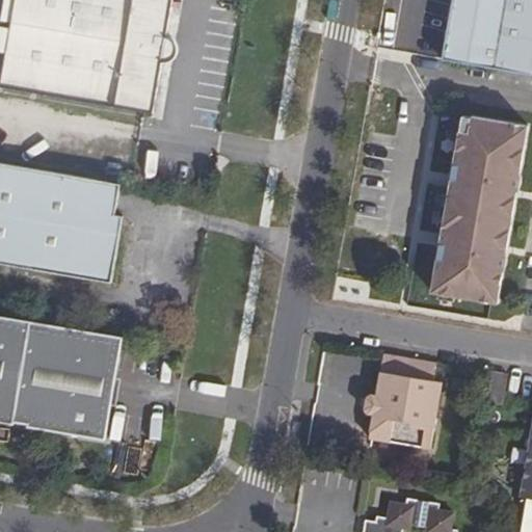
[(14,0),(0,84),(0,85),(154,112),(173,0),(14,0)]
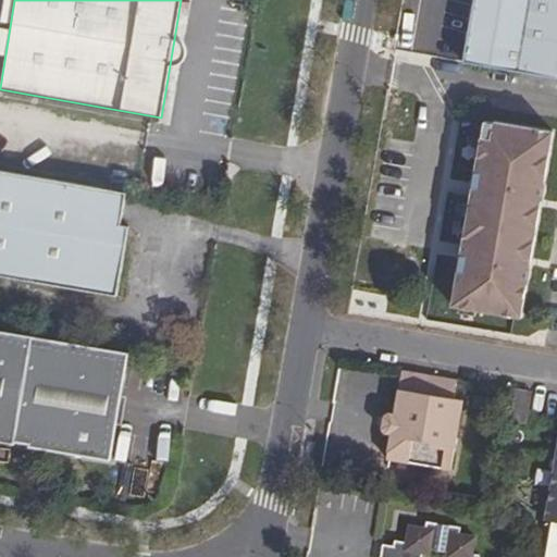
[(556,0),(474,0),(465,62),(556,77),(556,0)]
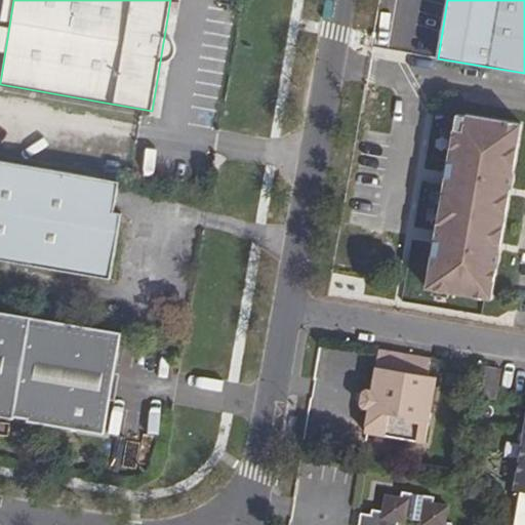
[(457,114),(454,130),(465,131),(467,116),(457,114)]
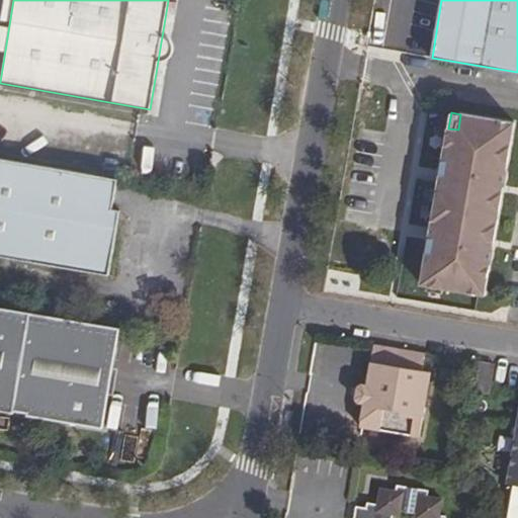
[(427,252),(421,284),(485,294),(490,261),(492,259),(493,256),(492,250),(490,248),(489,247),(487,246),(485,245),(482,245),(482,239),(494,242),(502,192),(491,190),(492,185),(496,185),(497,185),(498,185),(500,185),(501,185),(502,184),(503,183),(504,183),(506,181),(507,177),(507,175),(506,171),(514,123),(460,114),(458,130),(448,128),(443,160),(449,161),(445,184),(439,183),(431,229),(437,230),(433,253),(427,252)]
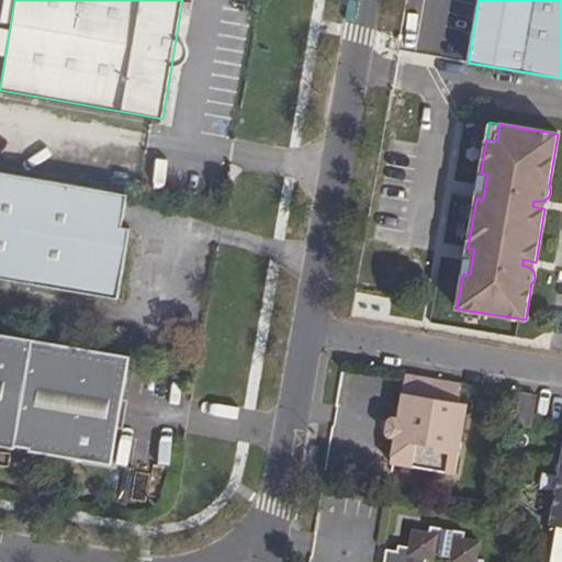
[(0,171),(0,277),(117,299),(130,227),(122,226),(127,194),(0,171)]
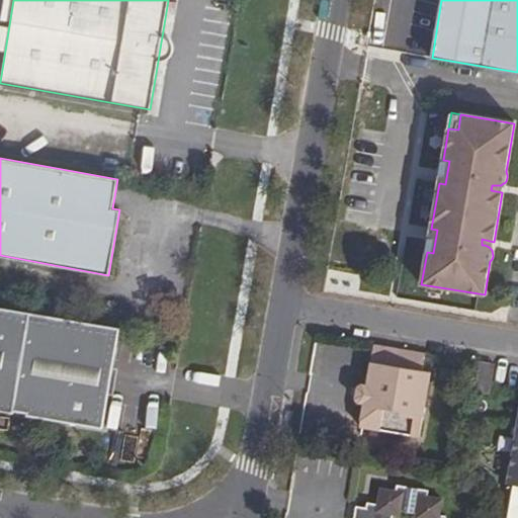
[(449,161),(443,160),(439,183),(445,184),(449,161)]
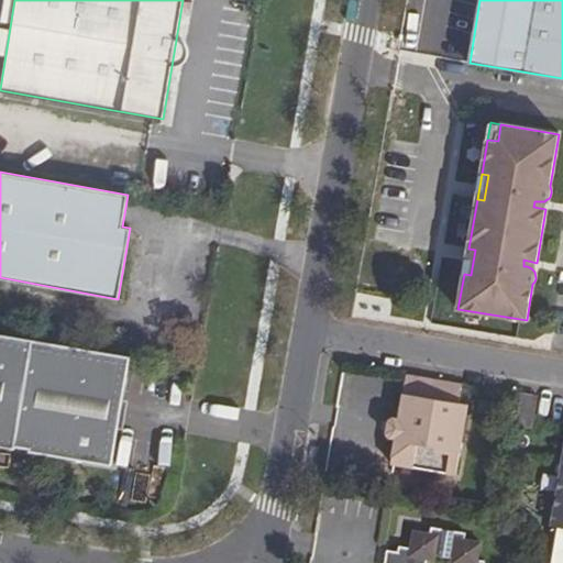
[(533,207),(545,209),(548,199),(547,199),(545,200),(544,201),(543,201),(541,201),(540,201),(539,201),(534,201),(533,207)]
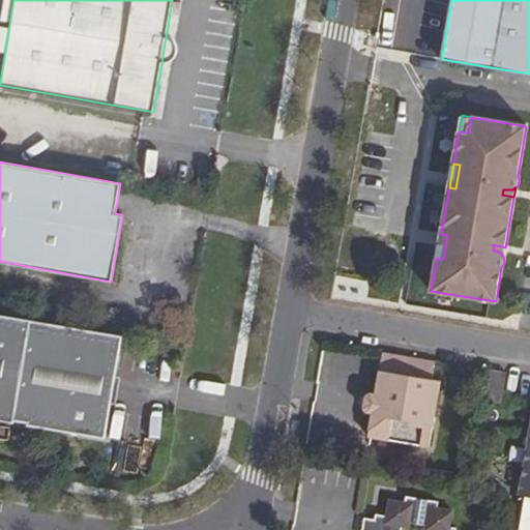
[(441,234),(437,258),(443,259),(447,235),(441,234)]
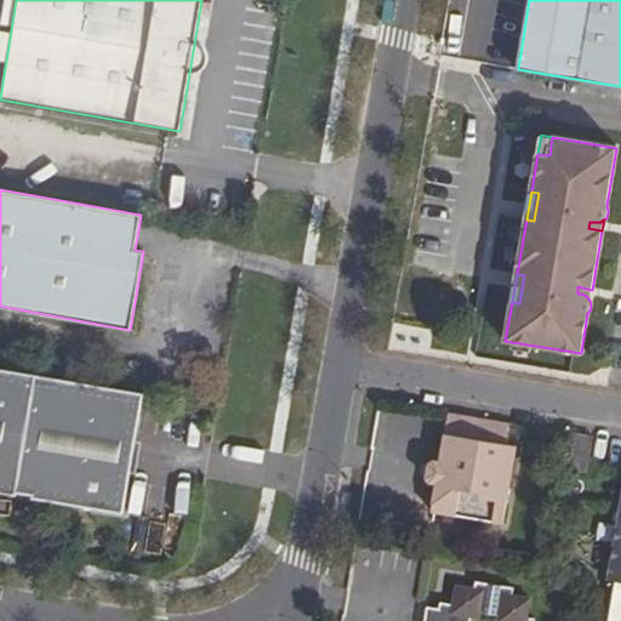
[(590,300),(592,290),(577,286),(577,294),(581,294),(584,295),(586,296),(587,297),(590,300)]
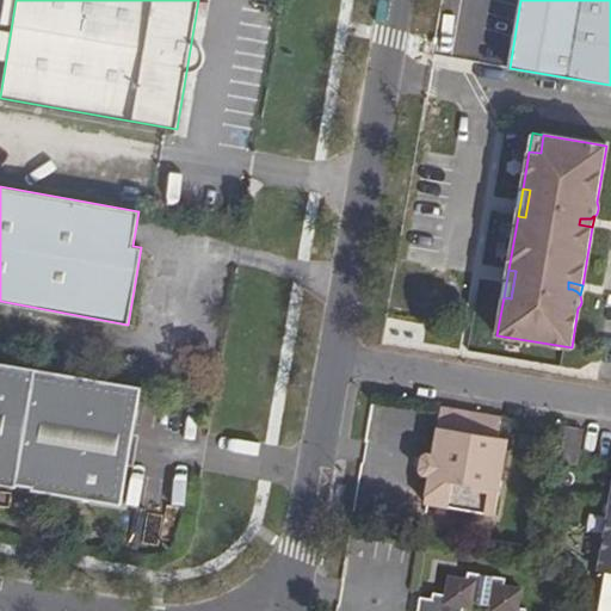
[(142,388),(0,362),(0,483),(14,486),(16,483),(29,485),(28,488),(122,505),(142,388)]
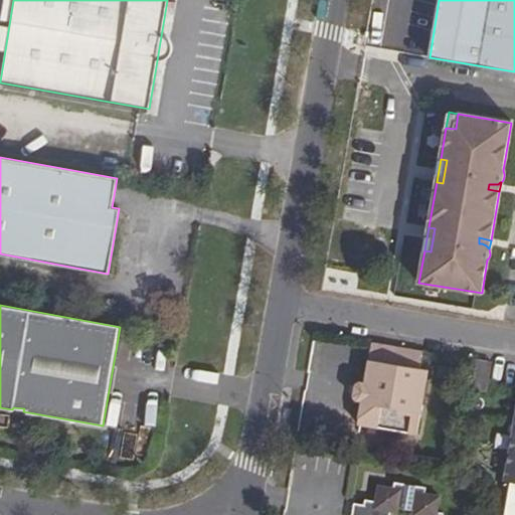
[(416,435),(427,370),(418,369),(422,351),(393,346),(371,342),(368,360),(364,382),(358,382),(354,384),(352,396),(355,399),(361,401),(357,423),(416,435)]
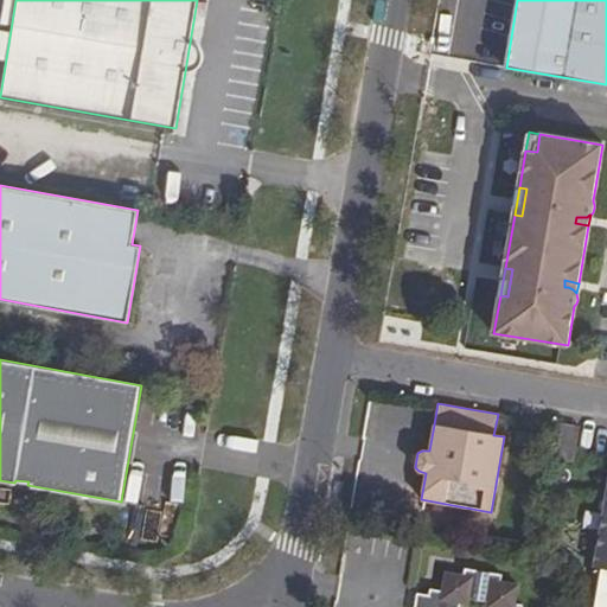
[(580,427),(561,425),(554,458),(574,461),(580,427)]
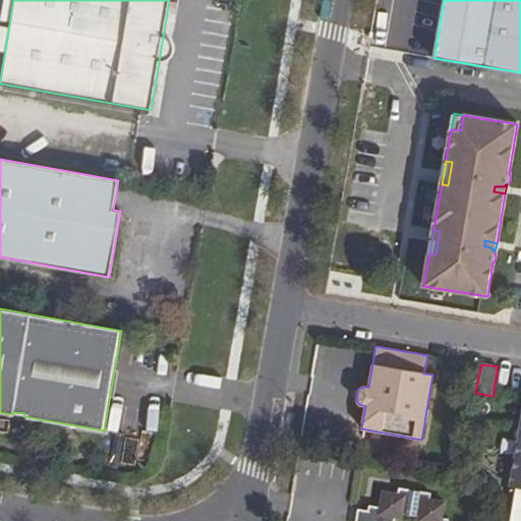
[(520,520),(520,419),(510,486),(516,487),(510,520),(520,520)]
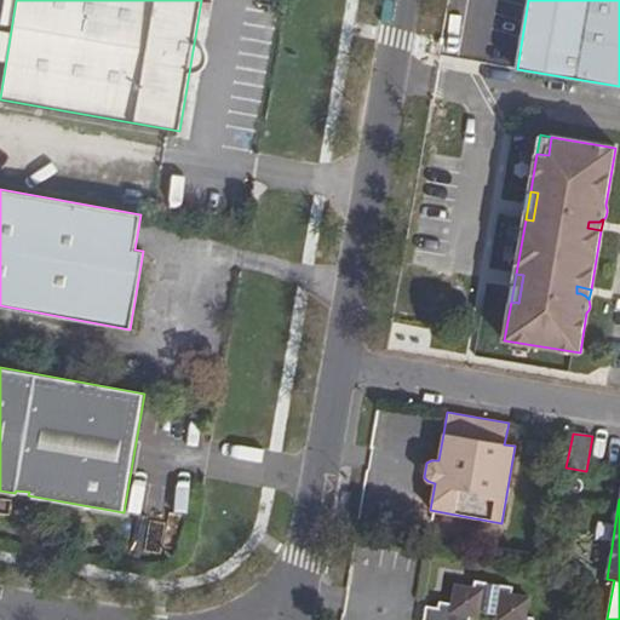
[(425,606),(423,619),(532,619),(533,619),(526,618),(528,598),(510,595),(512,587),(474,580),(474,589),(454,585),(452,604),(438,602),(437,609),(425,606)]
